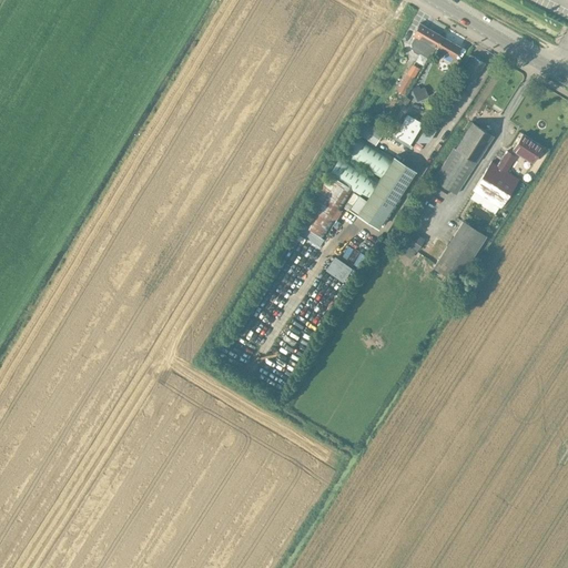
[(419,23),(413,34),(417,37),(416,38),(413,39),(411,43),(411,50),(417,53),(421,53),(428,58),(433,51),(433,52),(434,51),(435,54),(439,58),(443,57),(445,53),(454,58),(460,47),(419,23)]
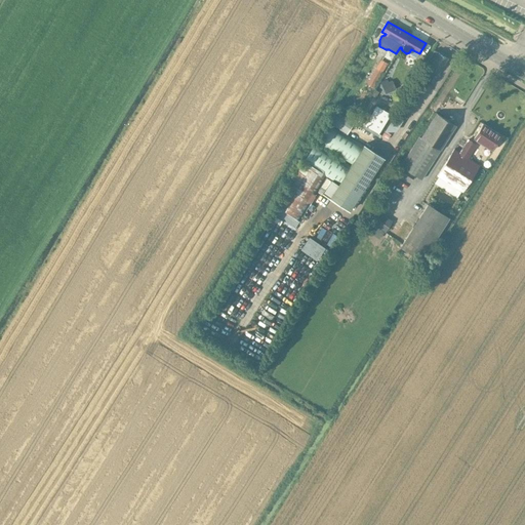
[(426,65),(420,74),(413,85),(421,90),(425,91),(431,80),(433,81),(447,57),(438,52),(434,50),(425,65),(426,65)]
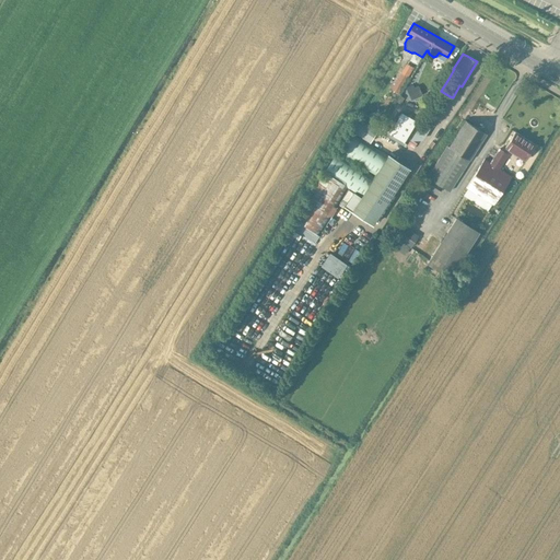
[(400,72),(392,90),(399,94),(409,77),(408,77),(400,72)]
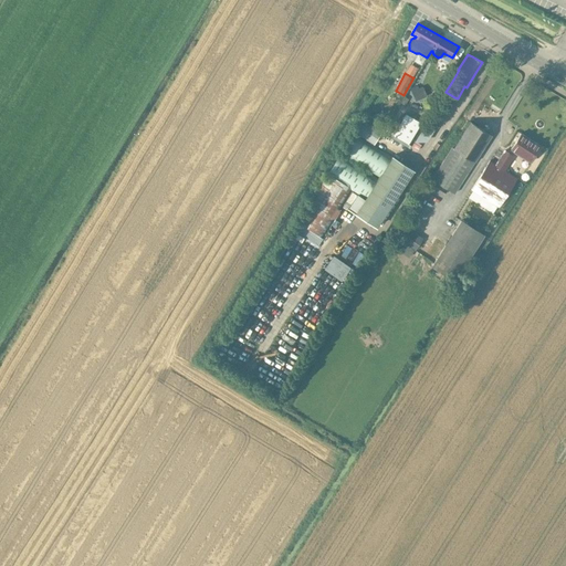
[(417,85),(410,88),(416,101),(427,95),(422,86),(419,88),(417,85)]
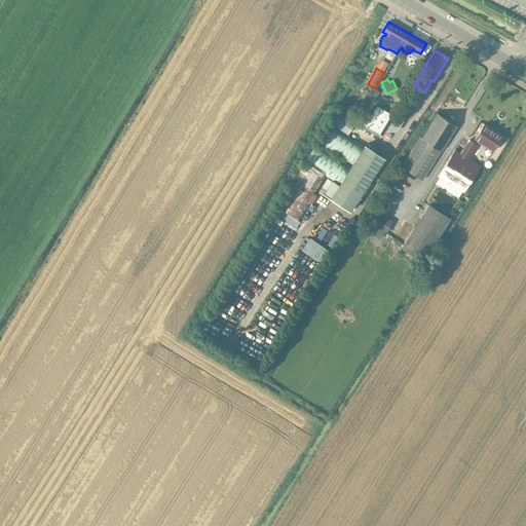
[(377,106),(365,125),(372,129),(379,134),(380,134),(391,114),(377,106)]
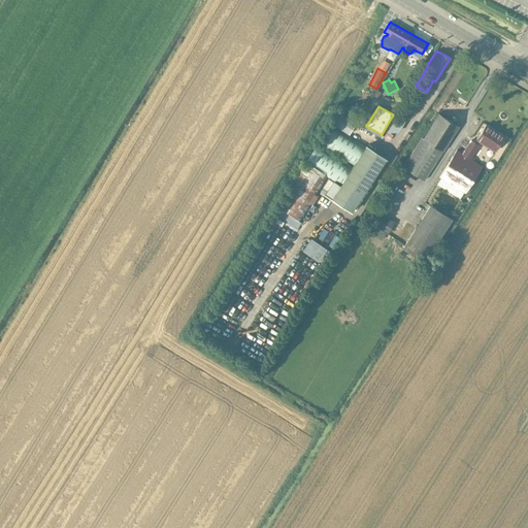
[(338,112),(331,124),(349,134),(356,123),(338,112)]
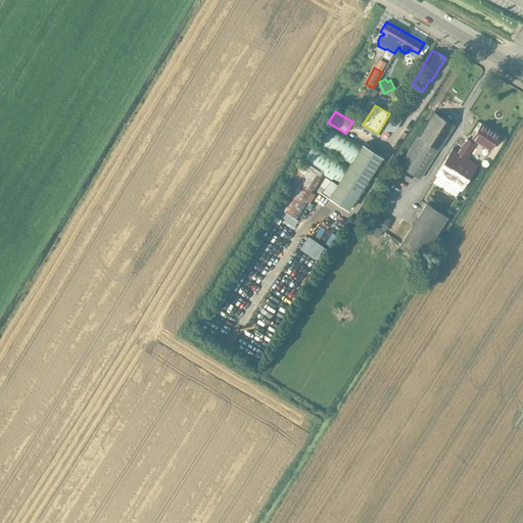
[(418,136),(399,165),(420,178),(438,149),(455,125),(435,112),(420,137),(418,136)]
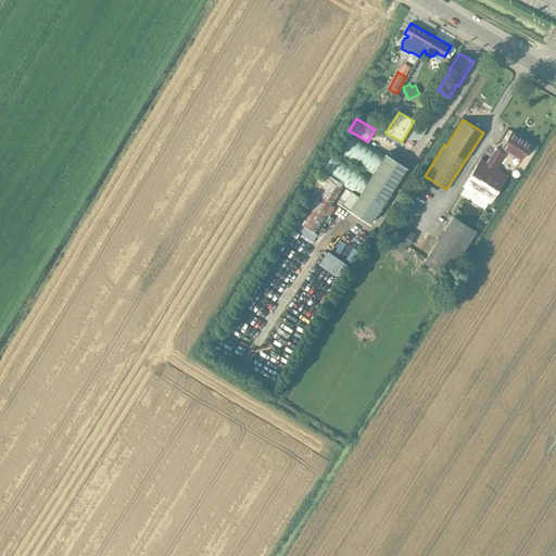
[(340,205),(341,204),(370,224),(407,167),(386,152),(384,154),(349,130),(321,172),(351,190),(350,190),(345,188),(340,197),(343,200),(340,198),(337,203),(340,205)]
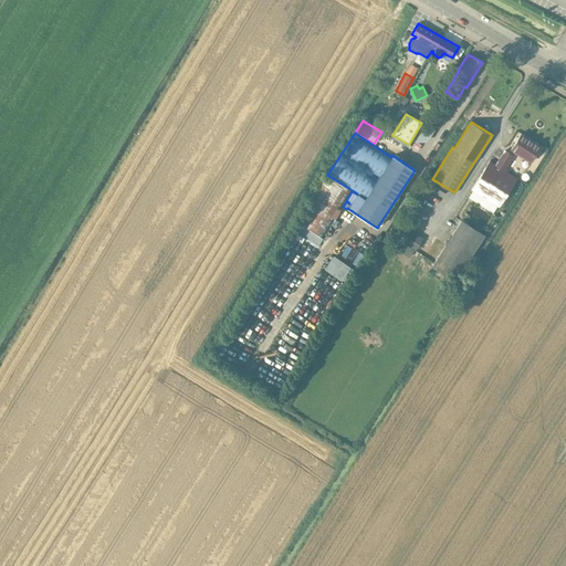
[(521,133),(511,149),(531,161),(541,146),(521,133)]
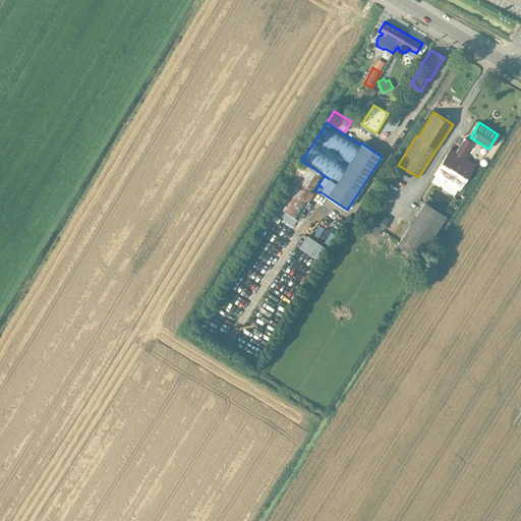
[(459,190),(475,164),(464,157),(473,143),(464,138),(456,152),(451,148),(433,175),(459,190)]
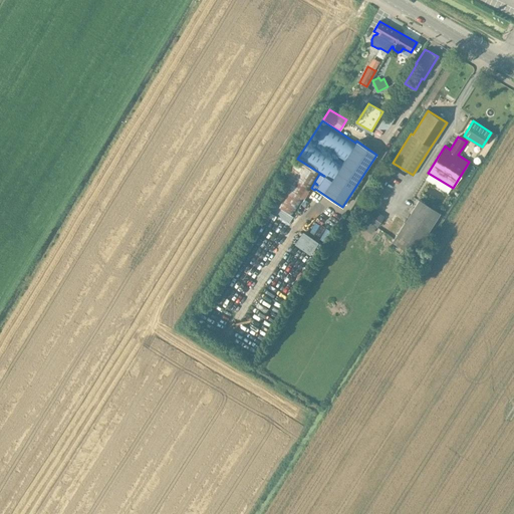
[(298,160),(272,203),(292,215),(318,173),(298,160)]
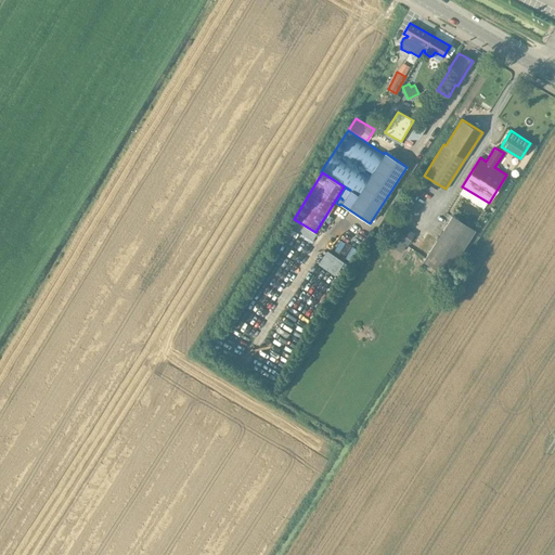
[(452,216),(424,260),(446,274),(474,230),(452,216)]
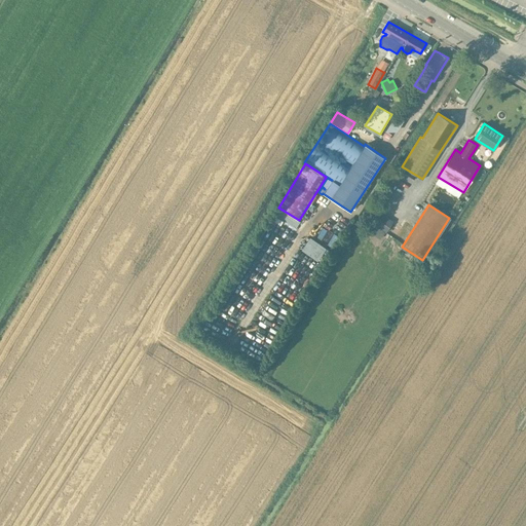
[(326,249),(310,237),(301,249),(317,260),(326,249)]
